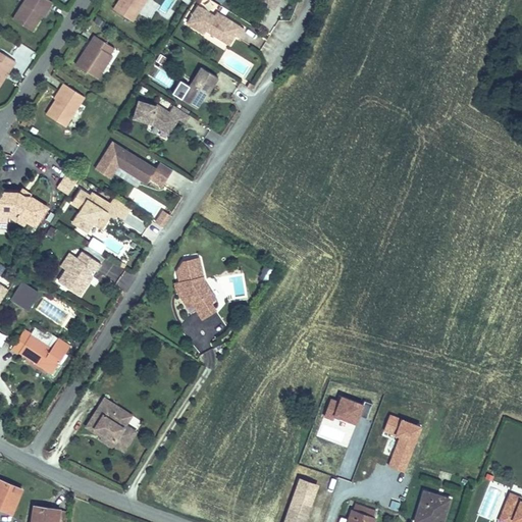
[(32,31),(42,16),(41,15),(47,8),(48,9),(53,2),(49,0),(24,0),(13,19),(32,31)]
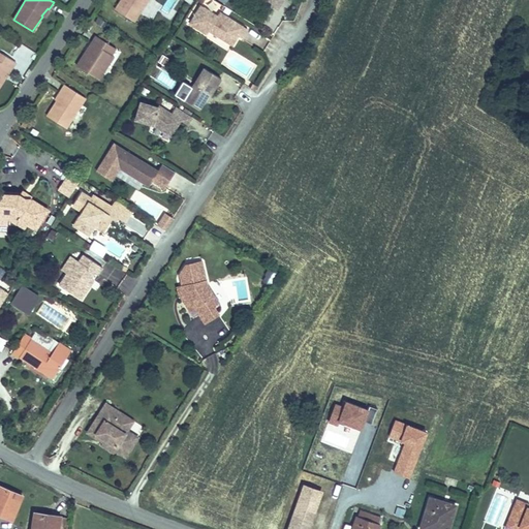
[(134,22),(148,0),(121,0),(115,9),(134,22)]
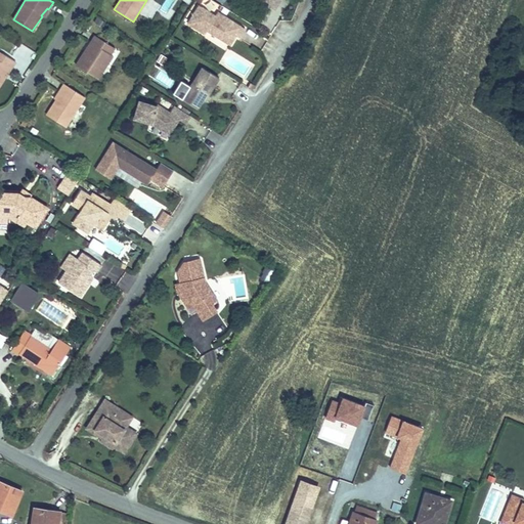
[(281,0),(265,0),(269,3),(268,5),(275,9),(281,0)]
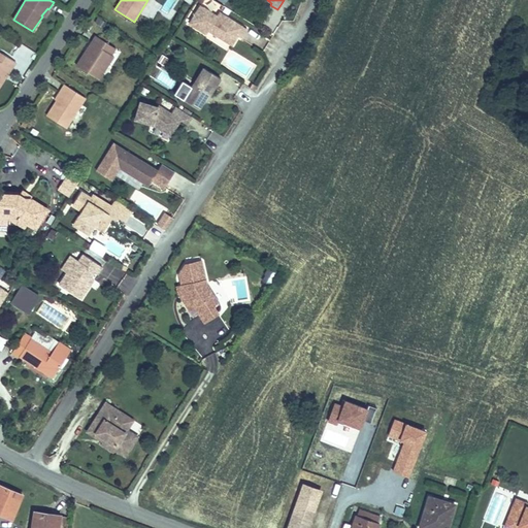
[(248,30),(220,12),(217,17),(200,5),(190,24),(206,34),(209,30),(210,29),(213,31),(212,33),(232,45),(238,35),(242,38),(248,30)]
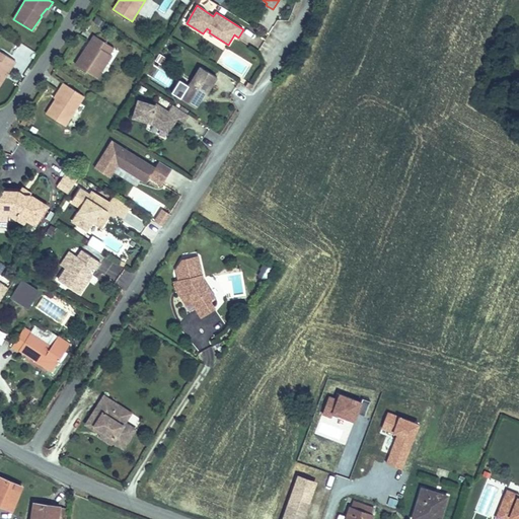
[(100,26),(104,22),(99,18),(95,23),(100,26)]
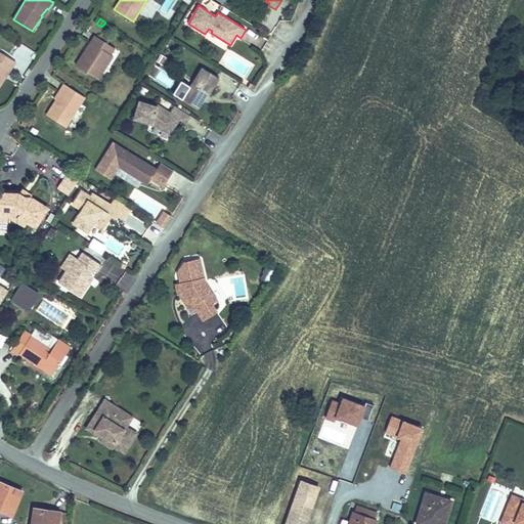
[(98,79),(113,55),(111,54),(104,50),(108,44),(95,35),(90,42),(94,44),(88,53),(85,51),(76,66),(98,79)]
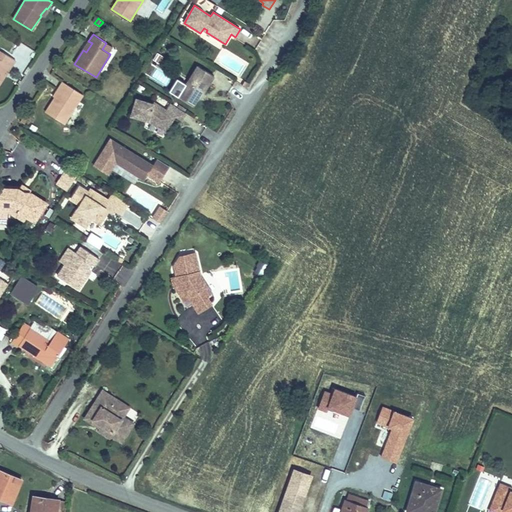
[(86,52),(92,43),(88,41),(83,50),(86,52)]
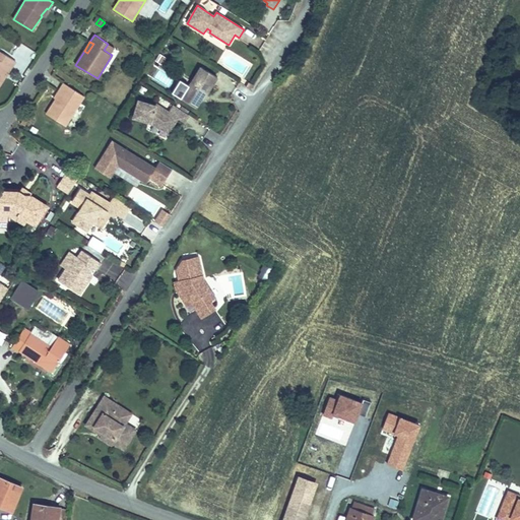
[(110,54),(114,48),(108,44),(104,50),(110,54)]
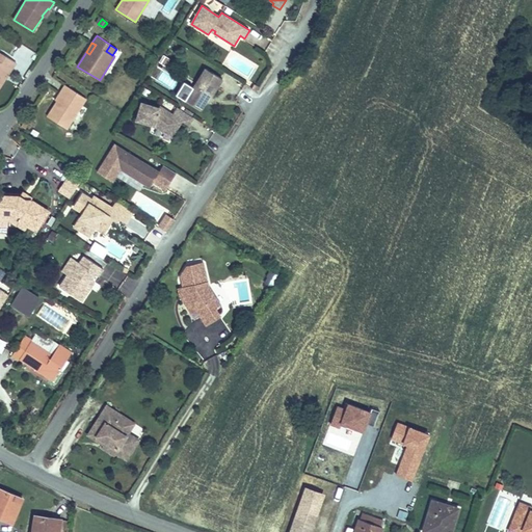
[(2,77),(8,68),(11,70),(16,62),(2,54),(0,57),(0,87),(5,79),(2,77)]
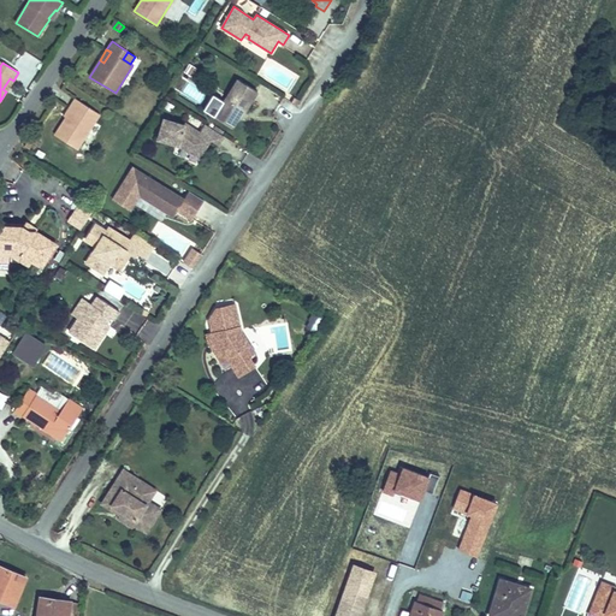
[(6,92),(13,81),(10,78),(3,89),(6,92)]
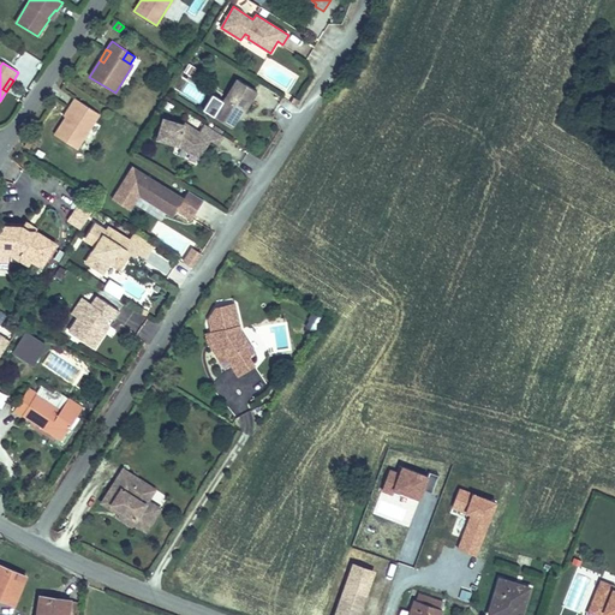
[(245,109),(257,91),(238,79),(214,117),(232,127),(243,109),(245,109)]
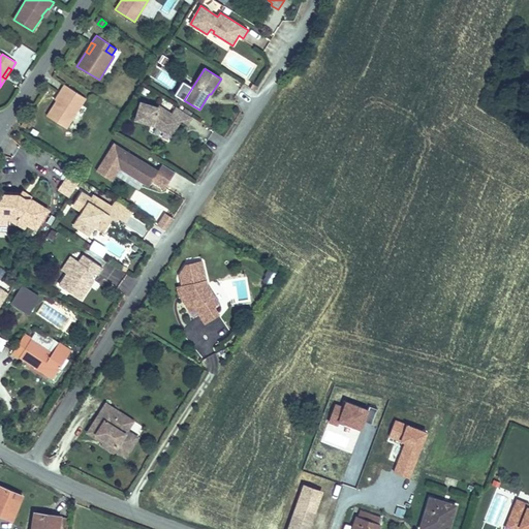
[(66,128),(86,98),(65,85),(60,92),(62,93),(57,101),(48,117),(66,128)]
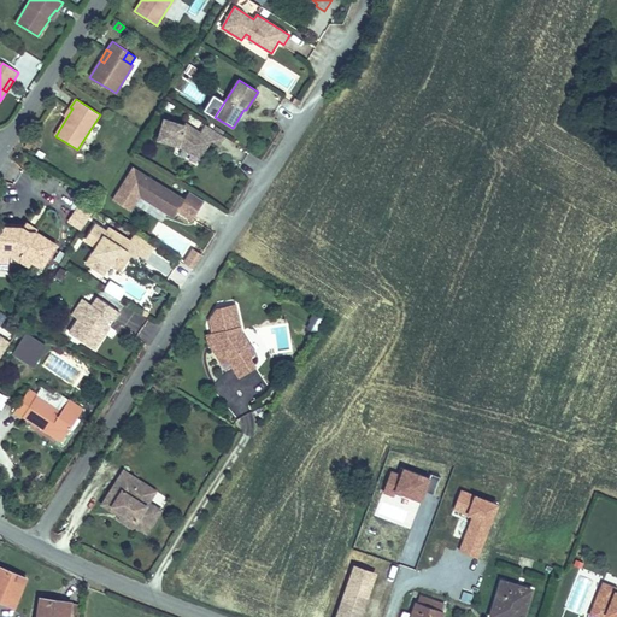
[(218,146),(224,136),(205,124),(199,133),(184,123),(184,125),(164,119),(158,140),(175,144),(175,142),(178,142),(178,145),(192,154),(197,145),(205,150),(211,140),(218,146)]
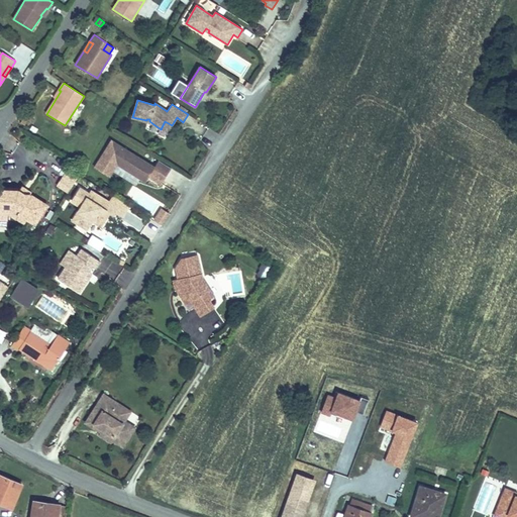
[(25,125),(29,118),(24,116),(20,122),(25,125)]
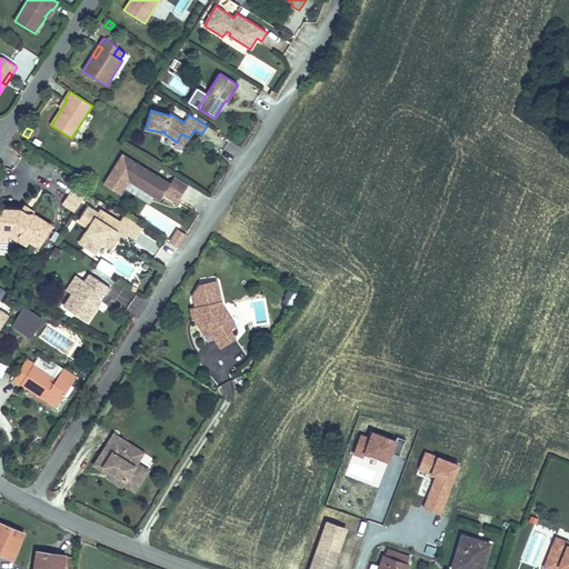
[(189,138),(181,133),(177,142),(183,147),(189,138)]
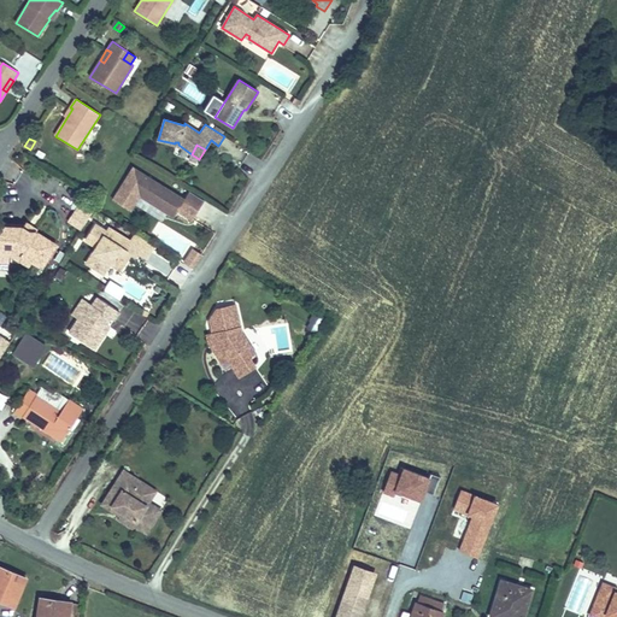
[(184,199),(134,168),(113,200),(130,211),(140,194),(175,216),(178,211),(193,219),(205,200),(189,191),(184,199)]
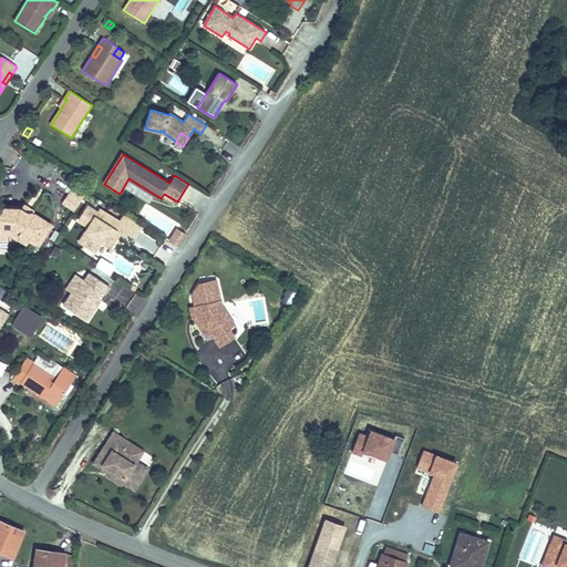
[(50,167),(45,174),(61,183),(64,176),(50,167)]
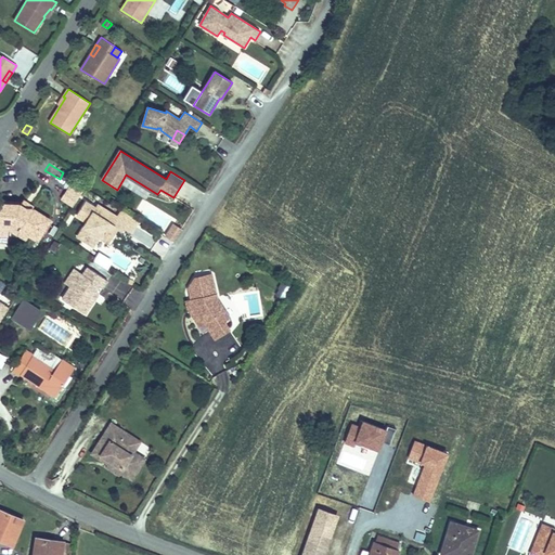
[(79,196),(85,188),(74,180),(68,190),(79,196)]
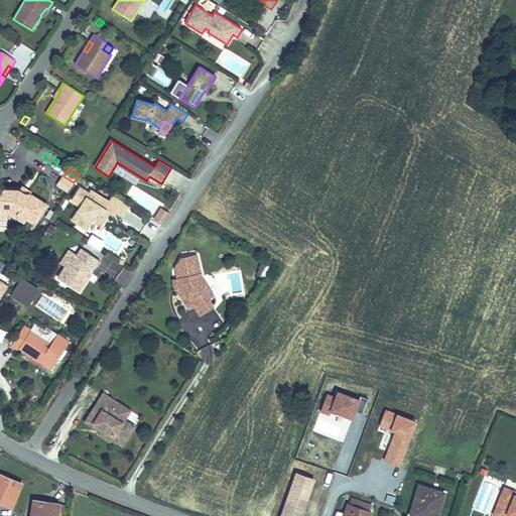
[(68,191),(74,182),(63,176),(57,184),(68,191)]
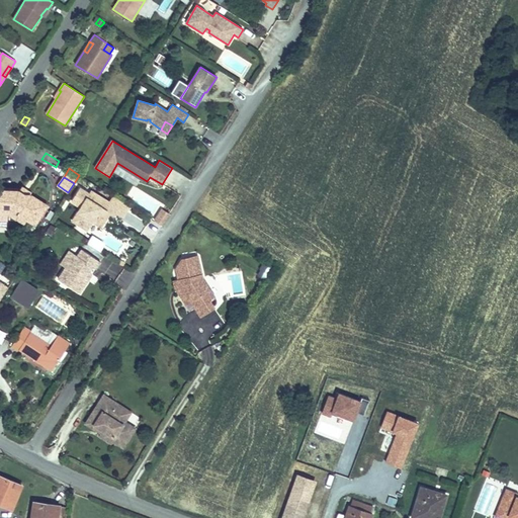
[(30,195),(31,192),(21,186),(19,191),(24,194),(30,195)]
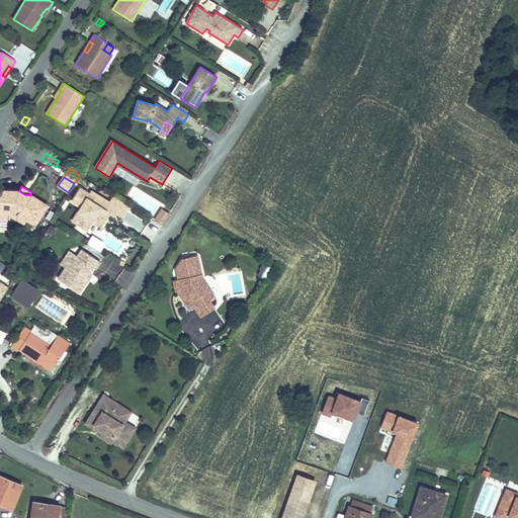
[(113,216),(121,201),(113,196),(109,202),(91,191),(90,194),(80,188),(72,201),(73,201),(81,207),(73,221),(87,230),(92,221),(101,227),(106,219),(103,217),(106,210),(109,212),(113,216)]
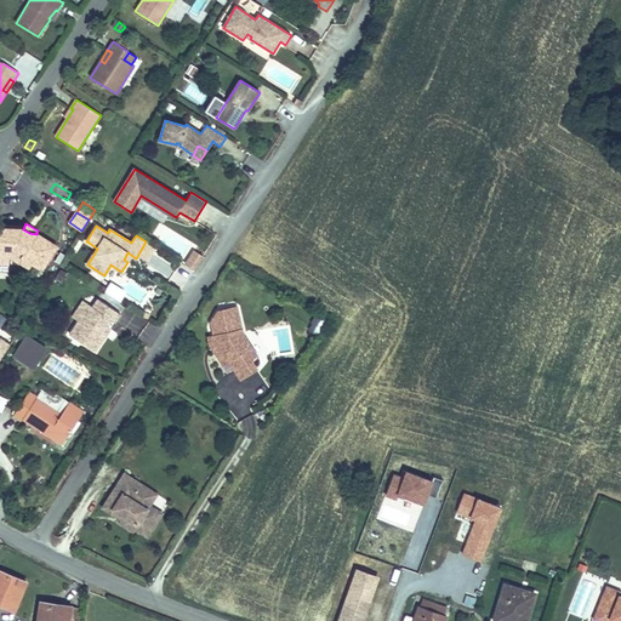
[(56,246),(36,234),(29,233),(23,229),(0,228),(0,255),(10,256),(28,267),(32,262),(43,269),(56,246)]
